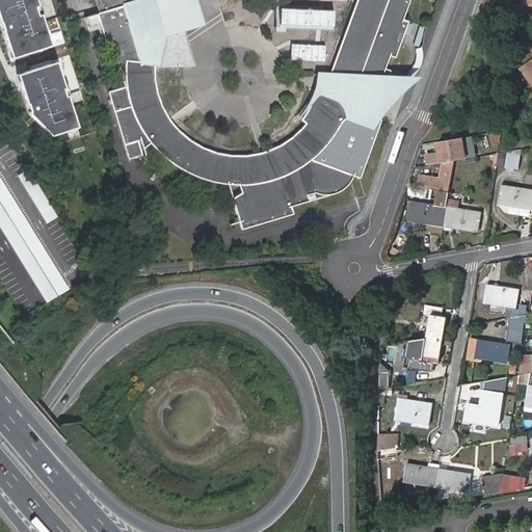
[(36,0),(0,0),(0,27),(9,58),(51,46),(36,0)]
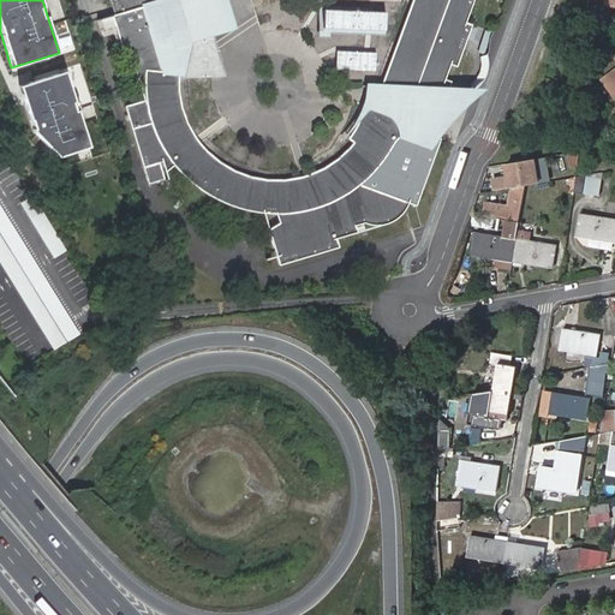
[(108,0),(113,15),(107,17),(119,57),(125,54),(139,101),(119,106),(138,167),(154,162),(157,161),(161,172),(167,165),(178,174),(191,185),(199,191),(216,199),(220,201),(233,206),(246,209),(251,210),(262,212),(266,212),(270,213),(274,213),(279,213),(282,212),(284,213),(285,218),(284,219),(267,226),(279,263),(300,257),(300,252),(321,251),(339,245),(338,237),(358,230),(356,222),(362,220),(366,222),(370,222),(375,224),(378,224),(383,222),(388,221),(392,220),(399,215),(402,213),(407,206),(408,201),(416,204),(441,137),(439,136),(416,127),(423,108),(442,108),(449,85),(452,81),(446,78),(452,64),(457,66),(472,23),(467,21),(471,10),(473,4),(473,0),(413,0),(384,85),(377,107),(370,105),(351,135),(357,138),(350,148),(341,155),(333,162),(323,168),(312,174),(306,177),(311,190),(305,192),(300,178),(291,180),(280,181),(273,181),(257,180),(245,178),(234,173),(225,168),(215,162),(206,155),(198,147),(195,143),(185,153),(181,148),(191,138),(185,129),(180,118),(177,107),(174,96),(173,84),(173,73),(163,72),(166,33),(218,19),(213,4),(210,0),(108,0)]
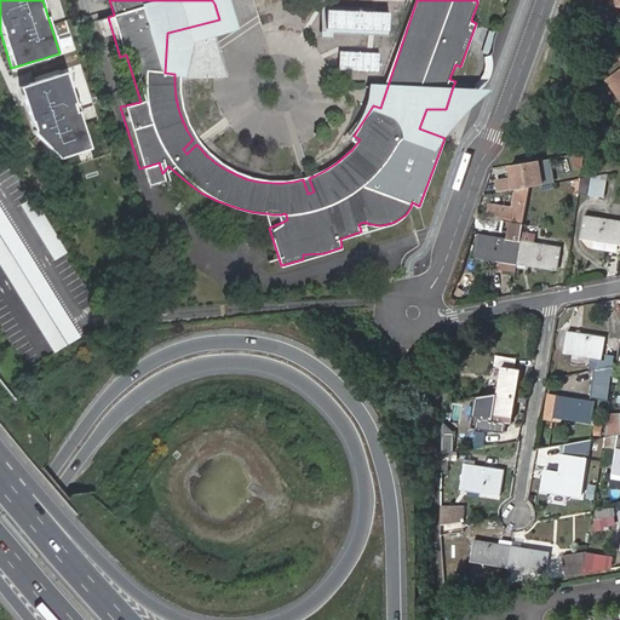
[(222,74),(210,30),(229,23),(222,0),(212,0),(214,4),(219,19),(167,33),(165,73),(174,74),(182,75),(222,74)]
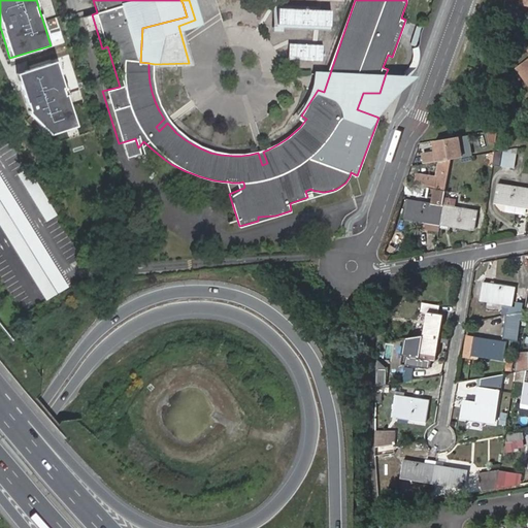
[(417,69),(418,67),(420,64),(420,61),(421,56),(421,52),(419,46),(414,48),(414,52),(414,56),(413,63),(408,69),(404,72),(408,77),(414,74),(417,69)]
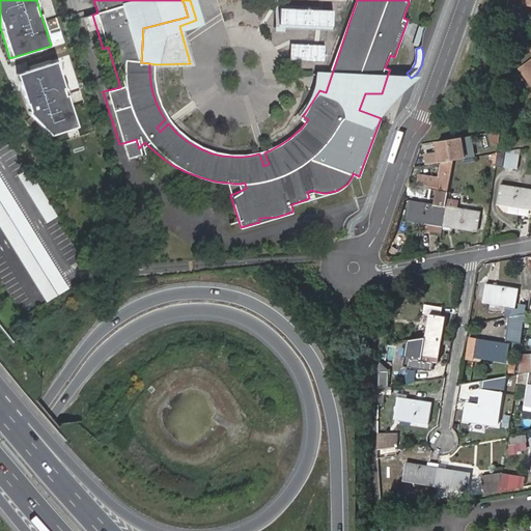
[(54,60),(15,73),(27,111),(50,135),(76,127),(54,60)]
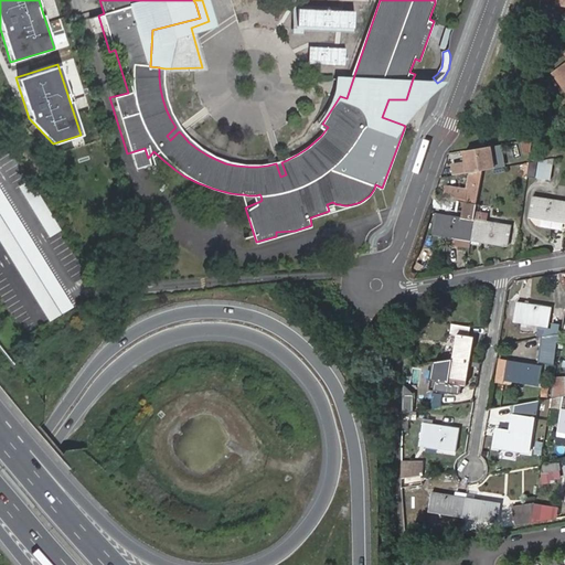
[(334,94),(340,96),(347,98),(353,78),(341,78),(334,94)]
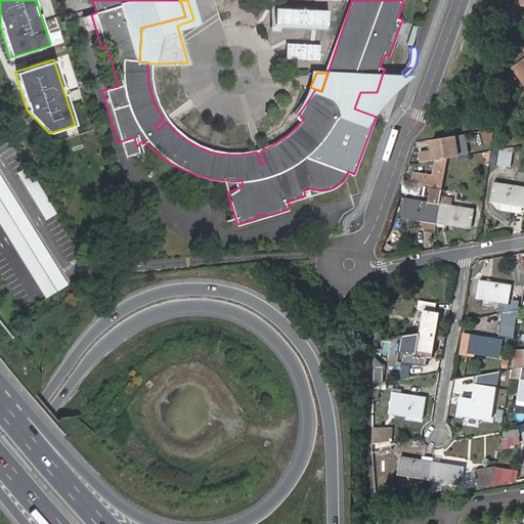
[(402,80),(383,73),(377,92),(360,92),(354,108),(374,116),(402,80)]
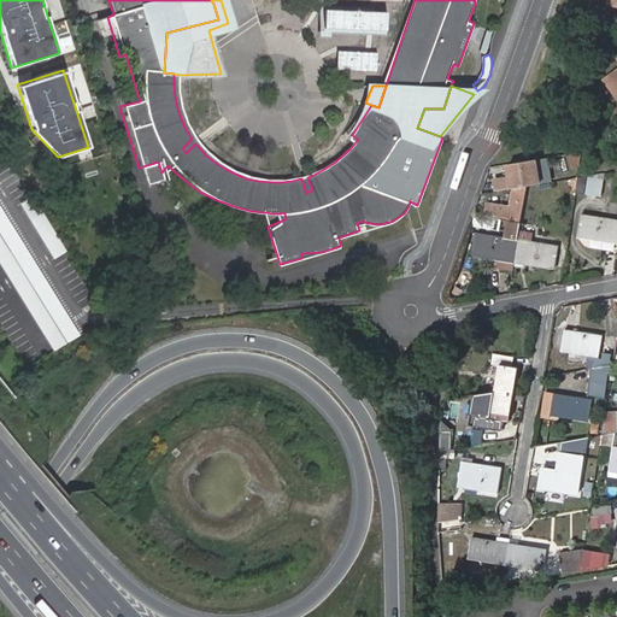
[(348,133),(352,135),(371,105),(365,103),(365,104),(357,118),(348,133)]
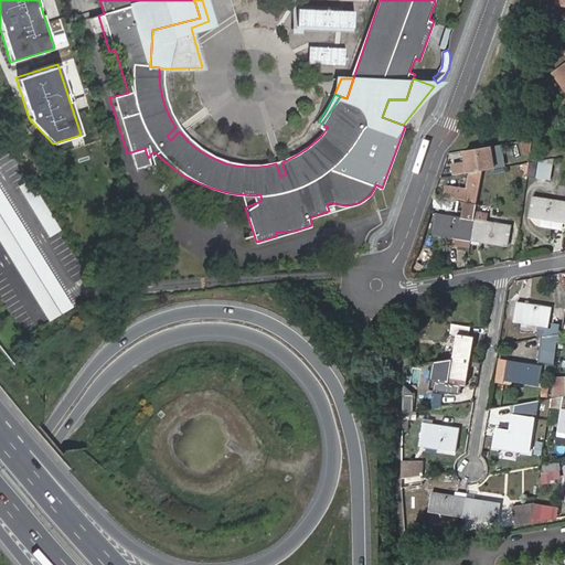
[(179,131),(176,127),(167,136),(170,140),(179,131)]
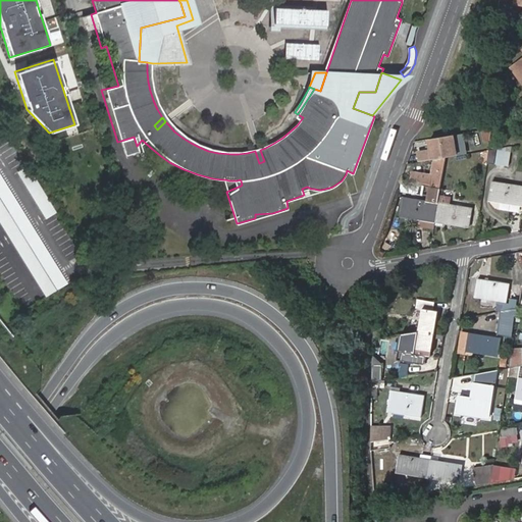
[(454,136),(430,140),(432,150),(419,153),(421,162),(434,160),(446,158),(458,156),(454,136)]
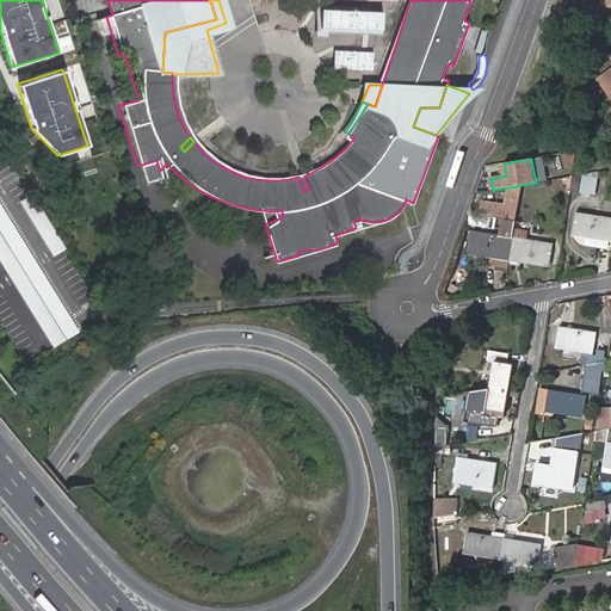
[(137,166),(142,181),(159,177),(153,161),(137,166)]
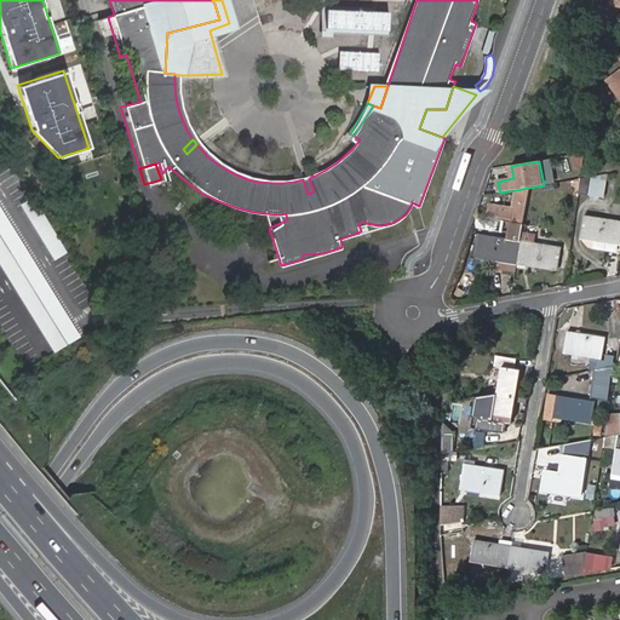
[(607,176),(591,174),(589,194),(606,196),(607,176)]
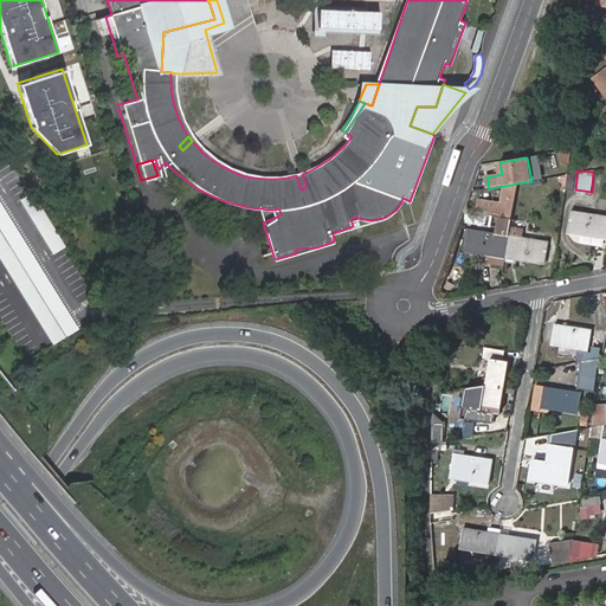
[(568,174),(566,189),(573,191),(575,173),(568,174)]
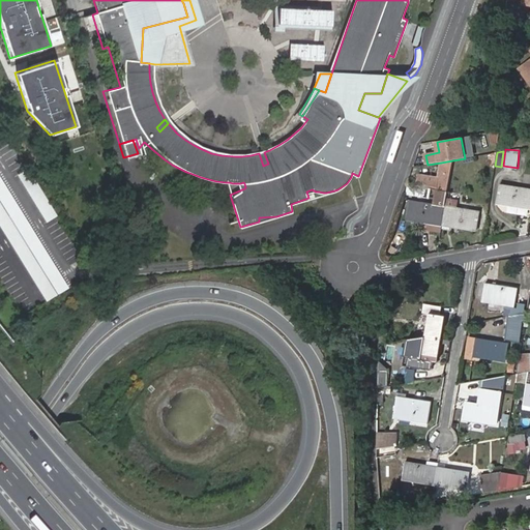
[(260,152),(259,153),(263,166),(268,164),(264,152),(260,152)]
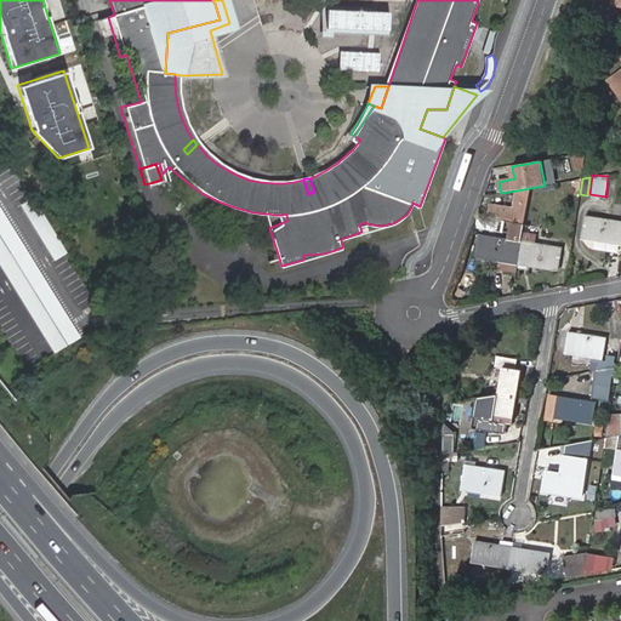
[(570,195),(579,197),(580,194),(582,178),(573,180),(570,195)]
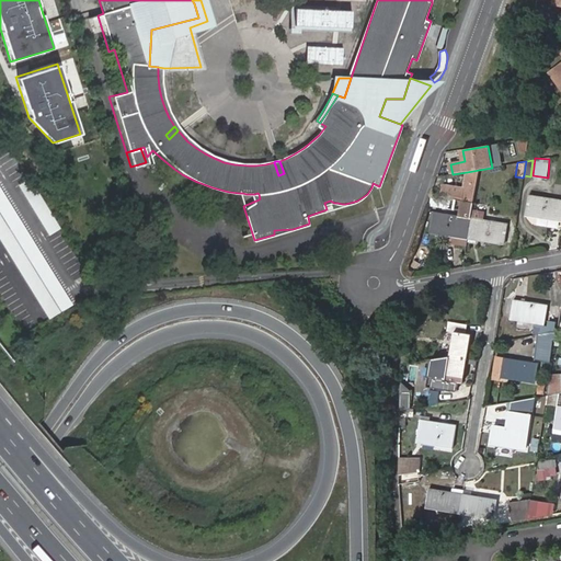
[(479,170),(467,172),(465,189),(444,185),(443,195),(474,201),(479,170)]
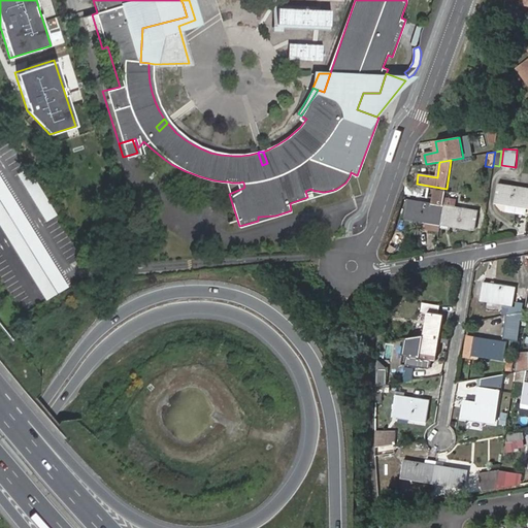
[(44,222),(56,216),(28,167),(17,173),(44,222)]
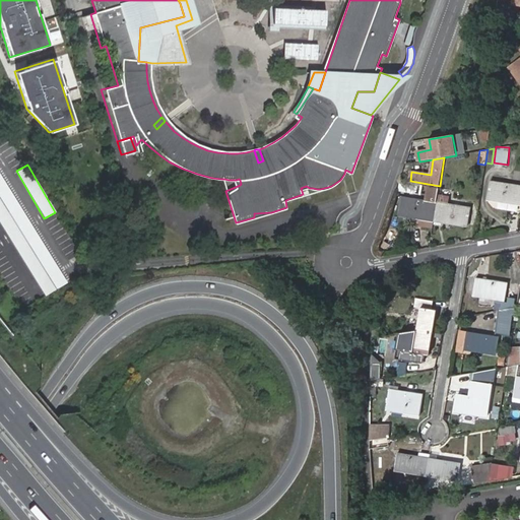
[(0,220),(46,297),(68,282),(0,174),(0,220)]
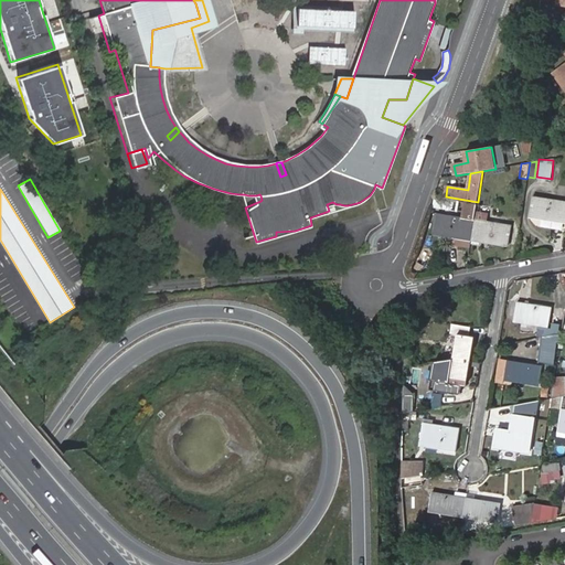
[(241,194),(245,208),(260,201),(259,194),(256,195),(252,195),(248,195),(244,194),(241,194)]
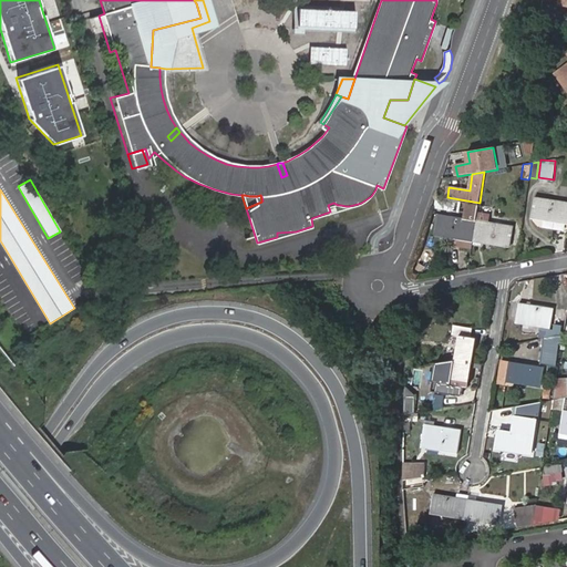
[(532,216),(566,222),(566,202),(536,196),(532,216)]
